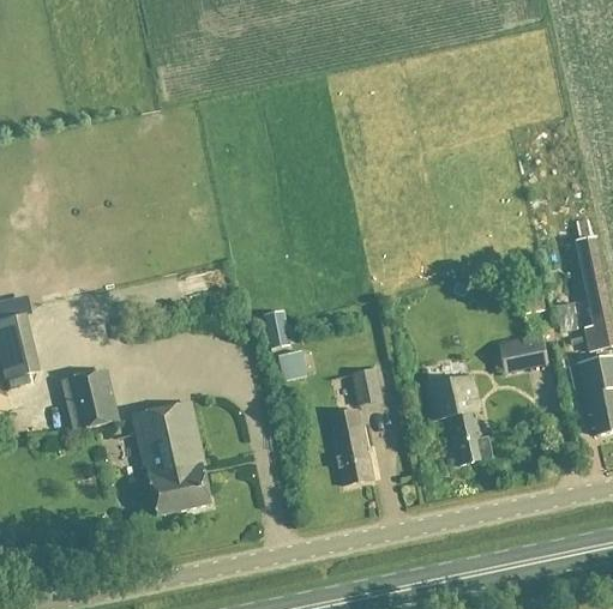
[(594,326),(612,323),(612,317),(595,237),(576,241),(594,326)]
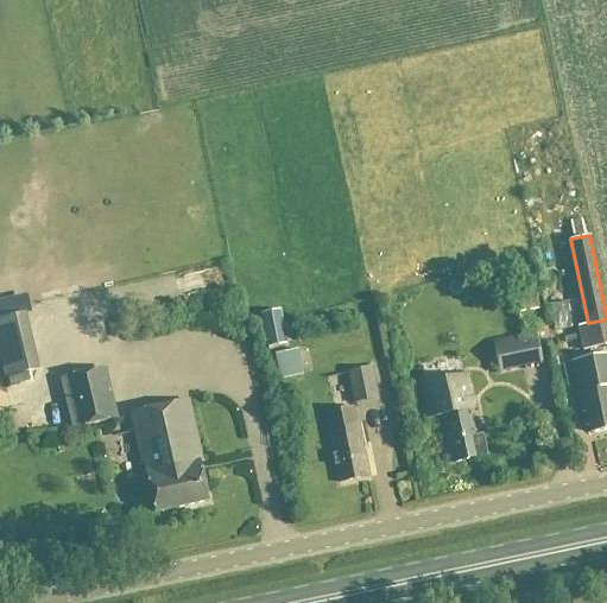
[(513,287),(518,310),(539,306),(531,264),(514,266),(519,286),(513,287)]
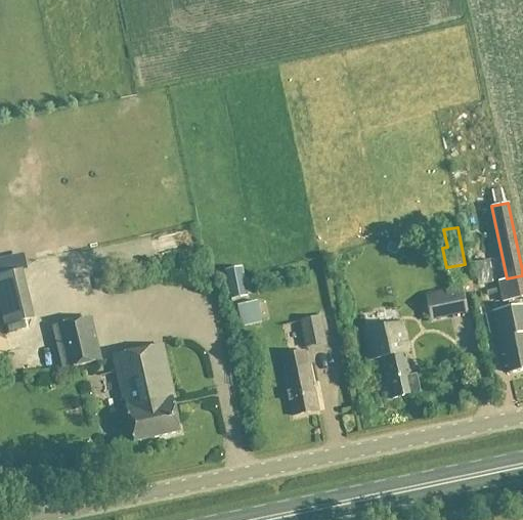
[(249,273),(243,274),(241,265),(224,268),(230,297),(253,292),(249,273)]
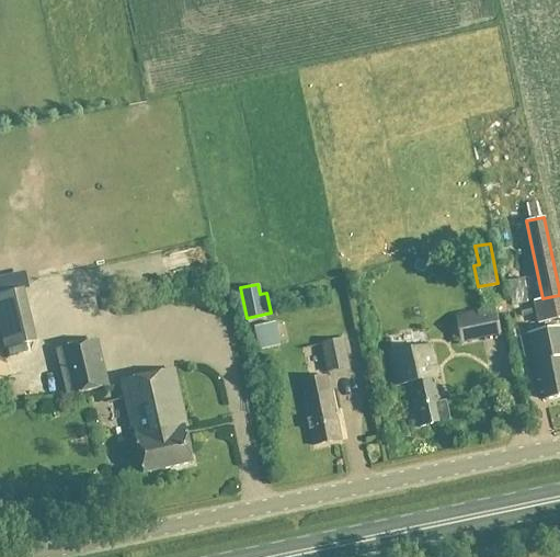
[(494,306),(456,314),(460,340),(500,331),(494,306)]
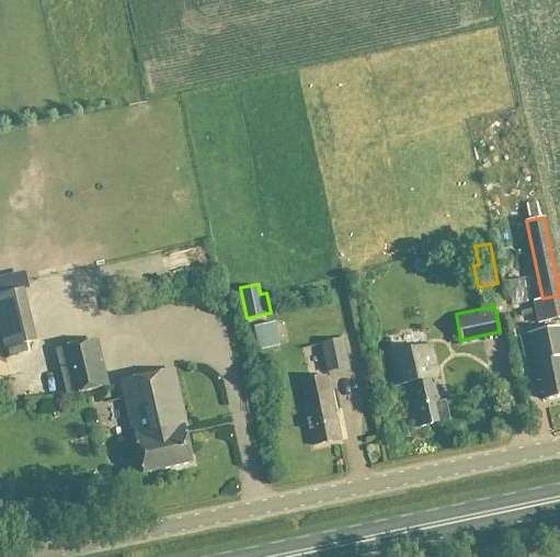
[(276,319),(256,324),(261,347),(282,342),(276,319)]
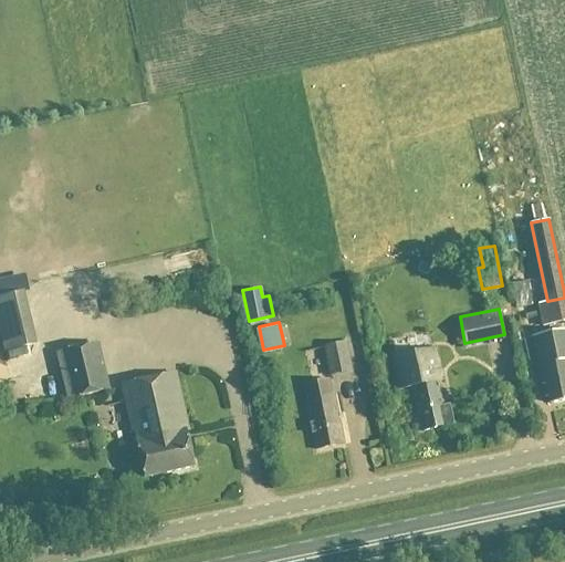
[(564,328),(536,334),(532,334),(535,353),(541,381),(546,381),(550,399),(564,396),(564,328)]
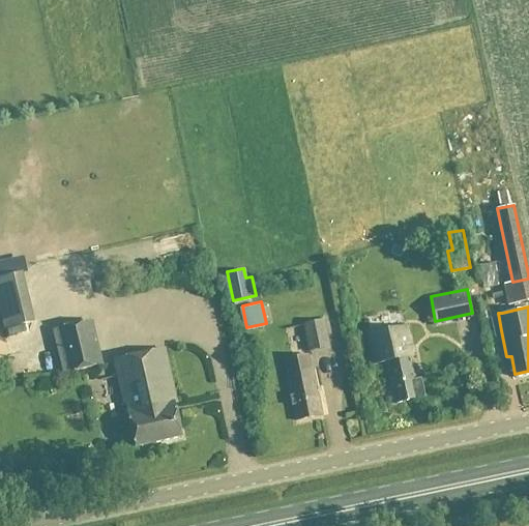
[(91,319),(56,327),(66,370),(101,361),(91,319)]
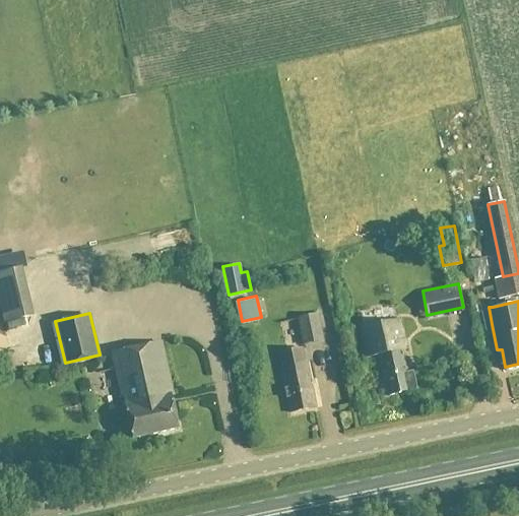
[(317,313),(298,317),(303,342),(323,338),(317,313)]
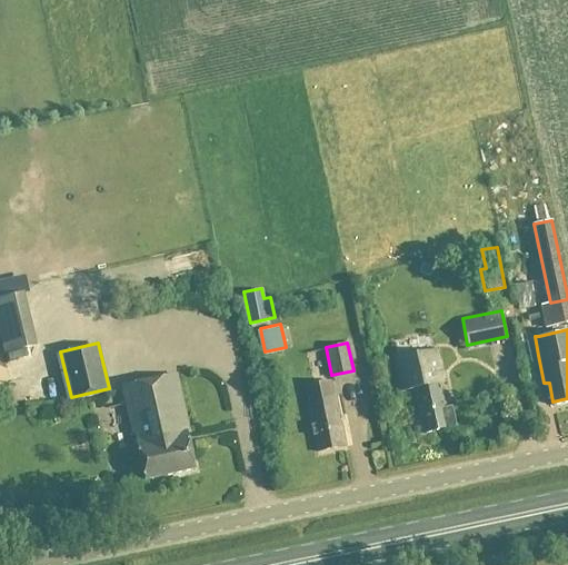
[(441,379),(435,348),(397,356),(404,388),(414,386),(424,430),(455,424),(451,404),(446,406),(439,380),(441,379)]
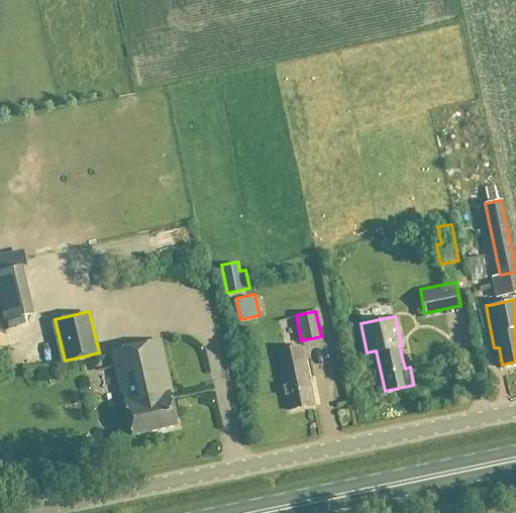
[(120,392),(123,391),(132,434),(177,424),(170,391),(173,390),(161,337),(111,348),(120,392)]
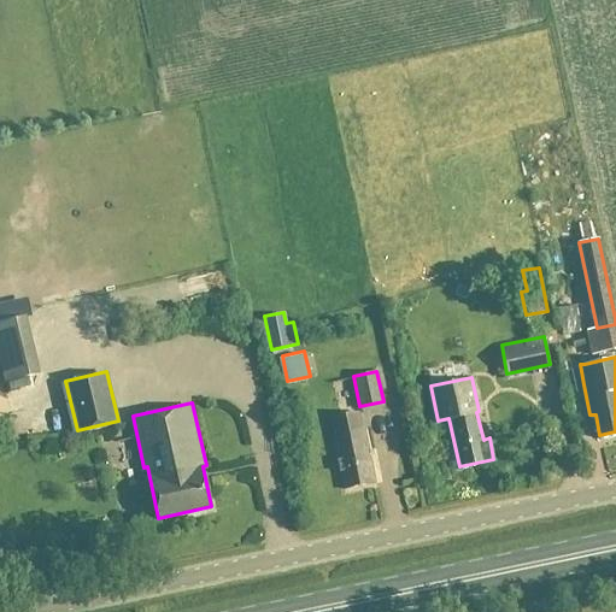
[(334,433),(333,433),(344,487),(375,480),(364,427),(362,428),(358,411),(332,417),(334,433)]
